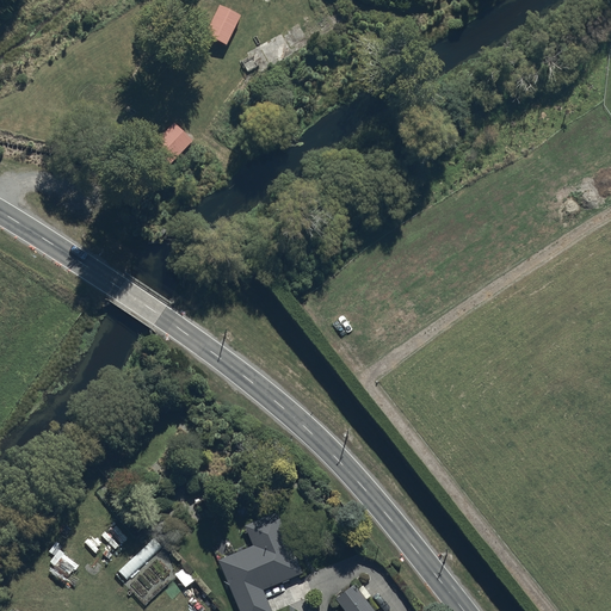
[(241,18),(220,8),(204,39),(224,49),(241,18)]
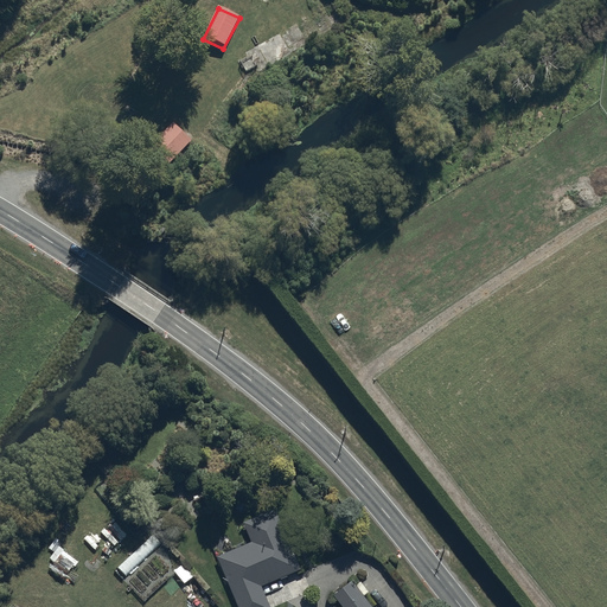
[(291,55),(280,34),(246,52),(248,56),(240,61),(247,72),(254,69),(256,74),(291,55)]
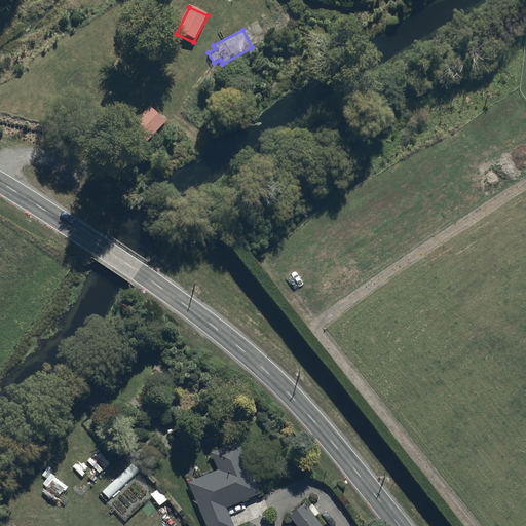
[(166,124),(150,109),(119,141),(136,156),(166,124)]
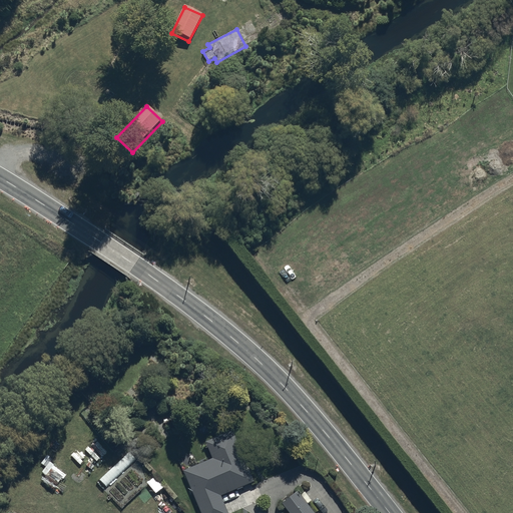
[(212,459),(183,472),(200,512),(228,512),(222,498),(254,484),(232,432),(206,444),(212,459)]
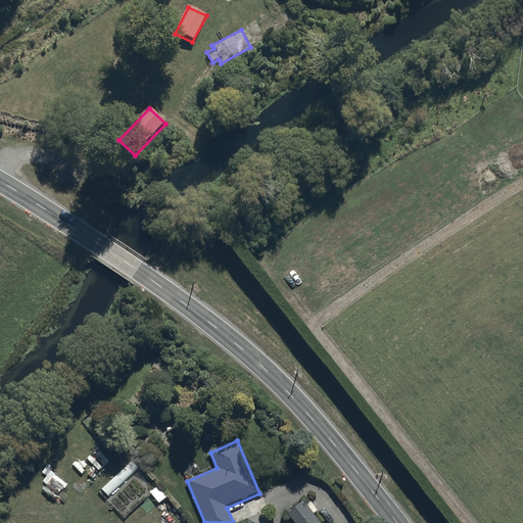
[(304,502),(288,515),(294,522),(320,522),(314,516),(318,512),(313,506),(310,508),(304,502)]
